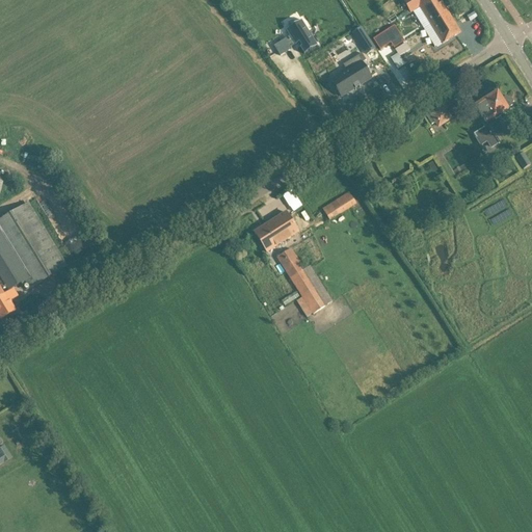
[(402,0),(410,14),(413,12),(431,0),(402,0)]
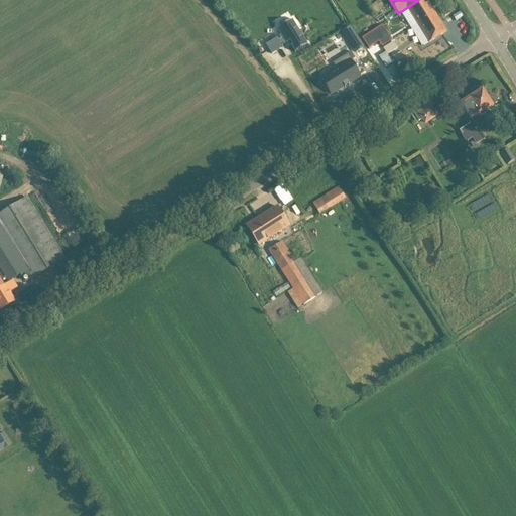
[(426,0),(418,0),(400,12),(410,27),(416,23),(429,43),(430,42),(446,32),(426,0)]
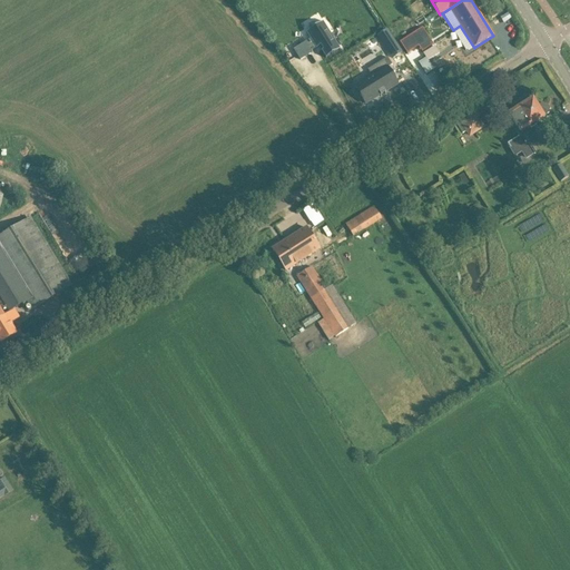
[(311,39),(294,50),(300,60),(312,52),(311,51),(316,48),(316,49),(321,46),(323,50),(321,51),(326,59),(341,50),(323,22),(306,32),(311,39)]
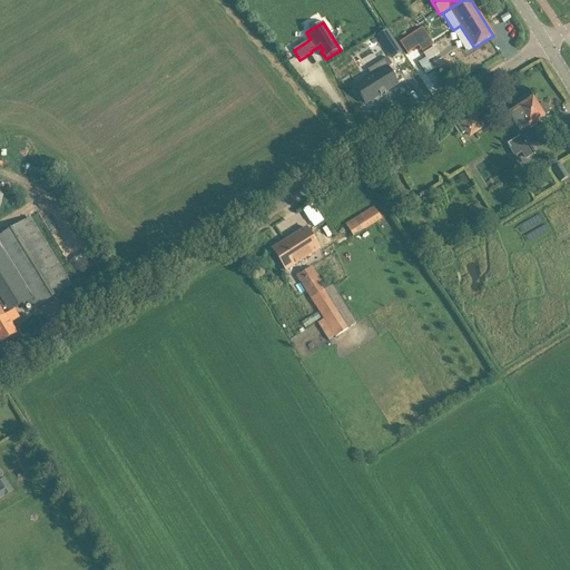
[(422,28),(400,42),(408,53),(419,47),(422,52),(433,45),(422,28)]
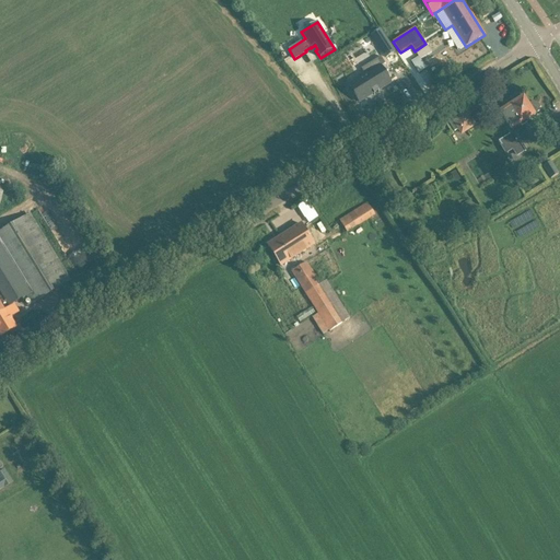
[(385,58),(395,51),(381,30),(371,36),(385,58)]
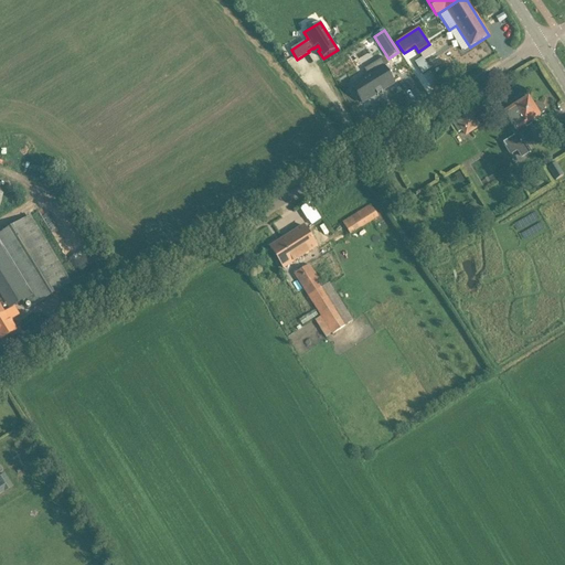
[(423,57),(415,63),(423,74),(429,70),(424,61),(435,53),(430,46),(419,54),(423,57)]
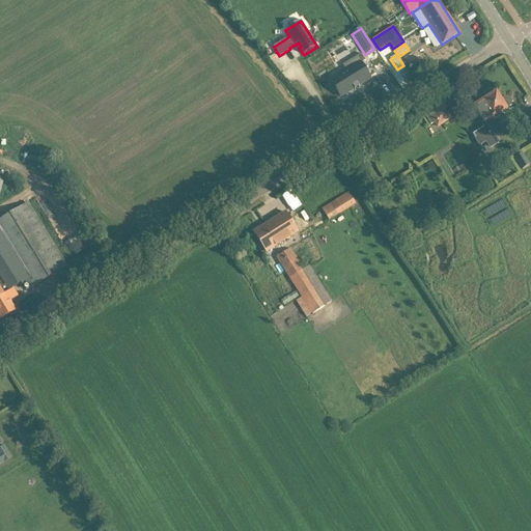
[(346,72),(331,81),(341,98),(355,89),(355,90),(356,89),(355,88),(358,87),(359,87),(360,87),(359,86),(371,79),(361,63),(365,61),(361,54),(342,65),(345,70),(346,72)]
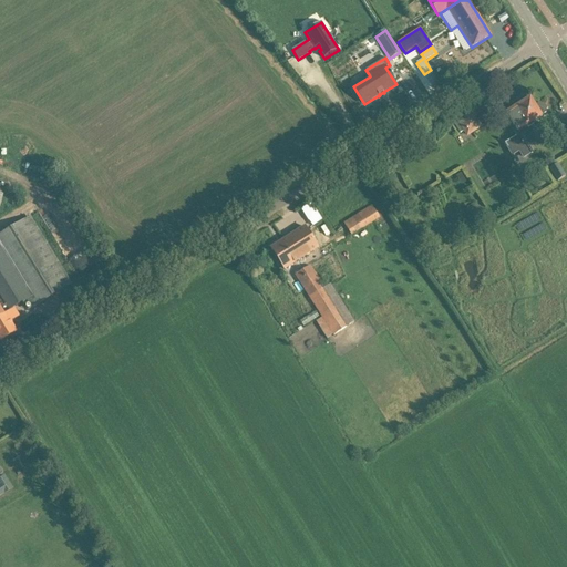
[(506,114),(515,129),(513,131),(516,136),(505,143),(513,156),(519,152),(524,158),(533,154),(518,131),(526,125),(528,127),(533,124),(532,122),(546,113),(546,110),(547,110),(544,104),(544,105),(540,104),(535,107),(529,100),(526,95),(513,104),(516,109),(506,114)]
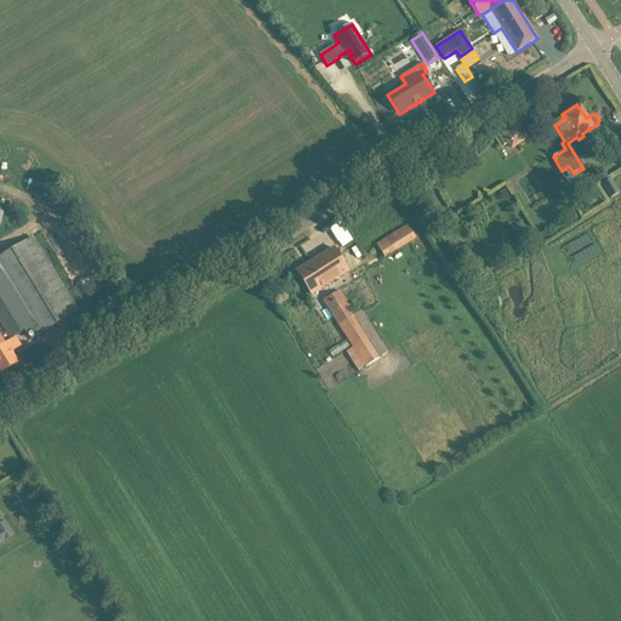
[(507,127),(497,135),(505,146),(508,143),(512,149),(530,138),(527,131),(514,140),(507,127)]
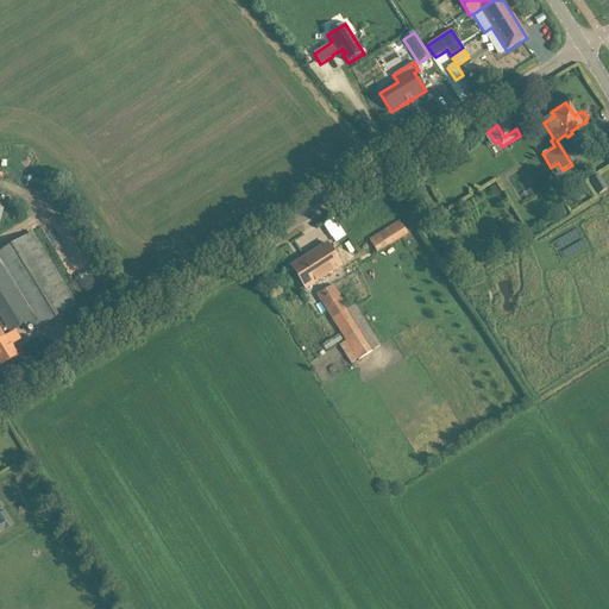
[(591,182),(600,195),(607,190),(598,176),(591,182)]
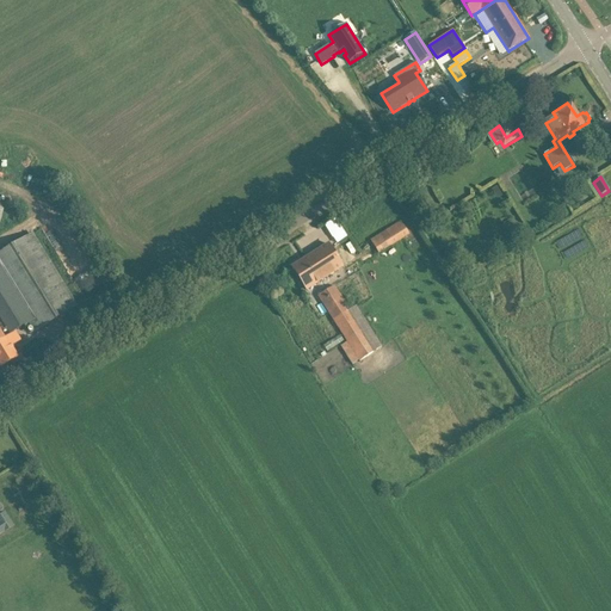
[(408,234),(407,233),(401,222),(371,241),(378,253),(408,234)]
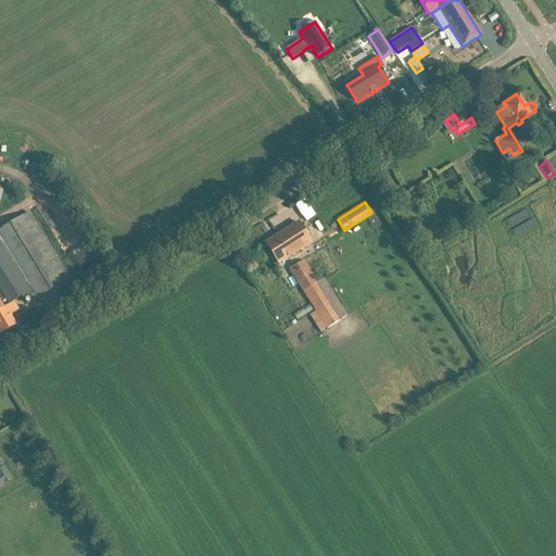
[(71,279),(65,269),(29,212),(0,229),(0,273),(16,301),(27,294),(32,303),(71,279)]
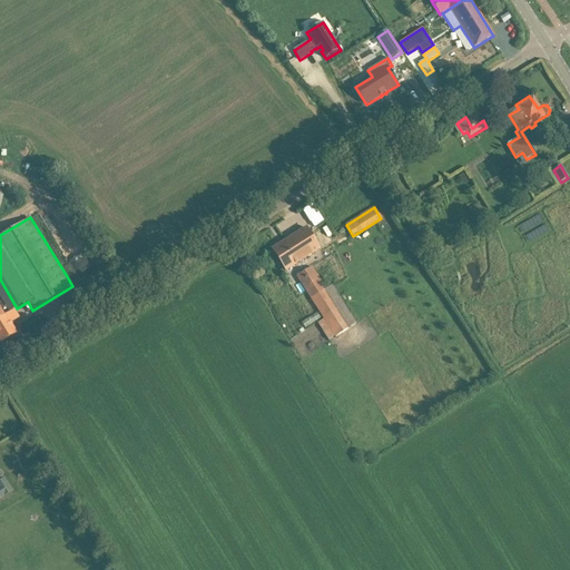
[(320,249),(313,238),(306,228),(273,251),(286,271),(320,249)]
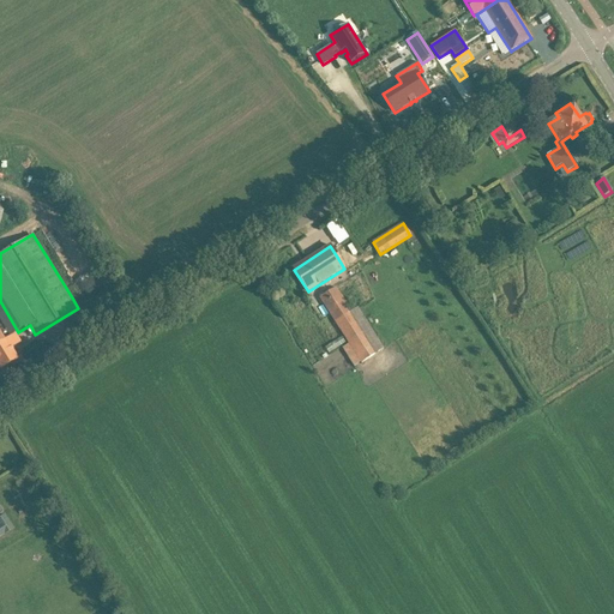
[(336,288),(320,299),(348,343),(349,344),(342,349),(354,367),(361,362),(361,365),(384,350),(359,312),(357,308),(351,312),(336,288)]
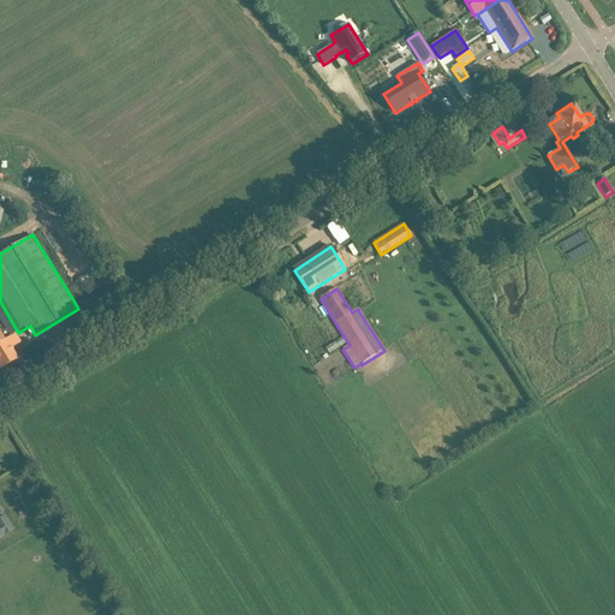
[(0,369),(1,371),(19,360),(12,348),(22,342),(17,335),(6,341),(5,341),(4,340),(0,342),(0,369)]
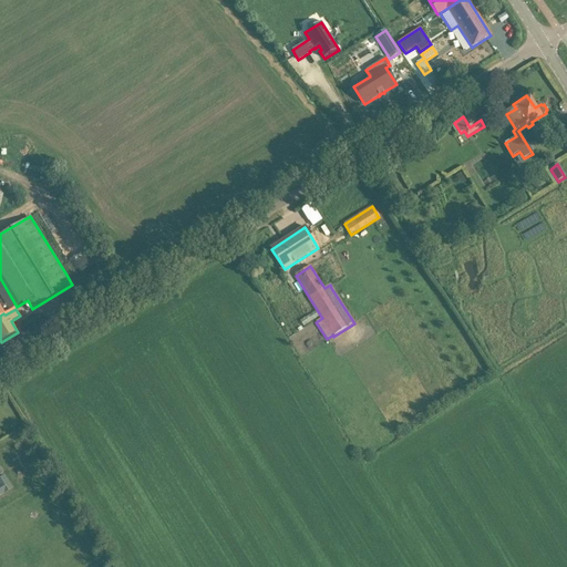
[(0,496),(4,493),(6,494),(13,488),(4,475),(0,477),(0,496)]
